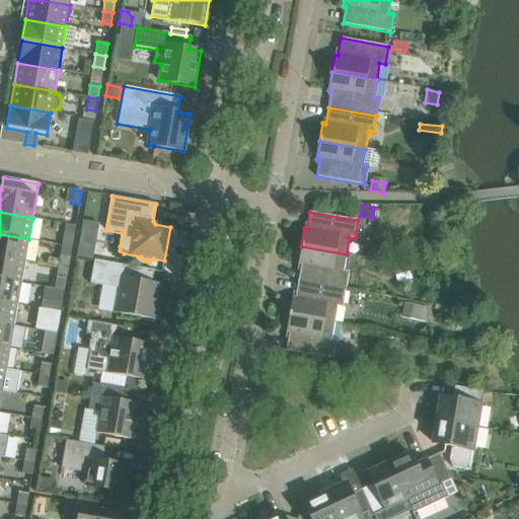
[(62,245),(72,247),(74,235),(64,233),(62,245)]
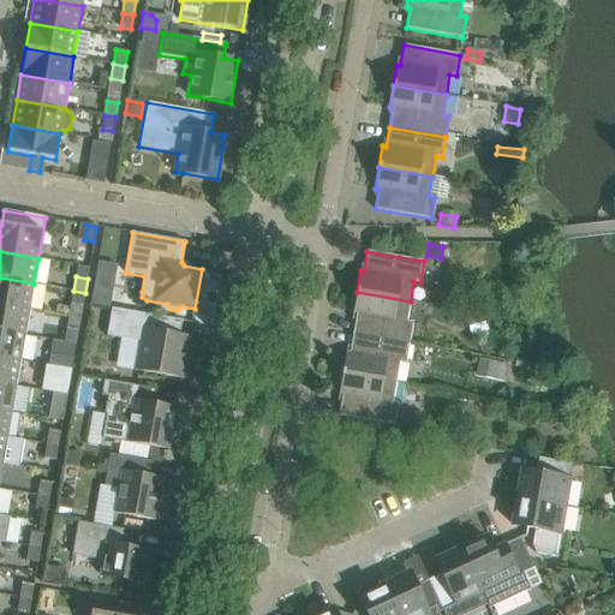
[(0,304),(29,310),(34,284),(0,278),(0,304)]
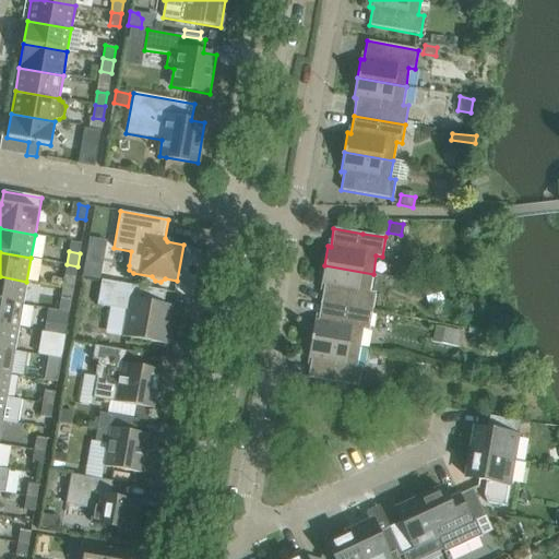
[(83,276),(94,278),(96,264),(86,262),(83,276)]
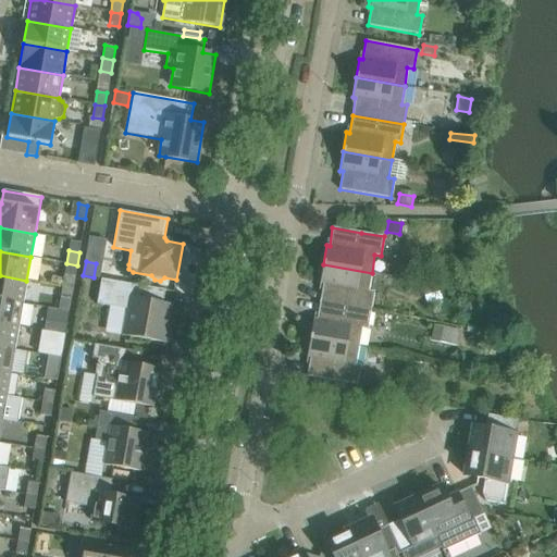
[(75,279),(77,265),(66,263),(64,276),(75,279)]
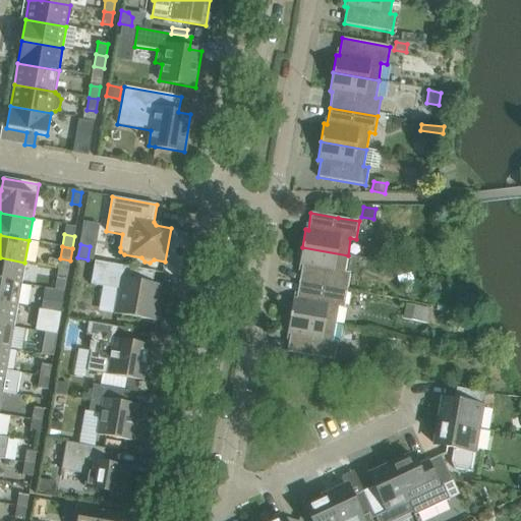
[(345,272),(348,255),(302,247),(299,266),(301,266),(299,283),(347,291),(350,273),(345,272)]
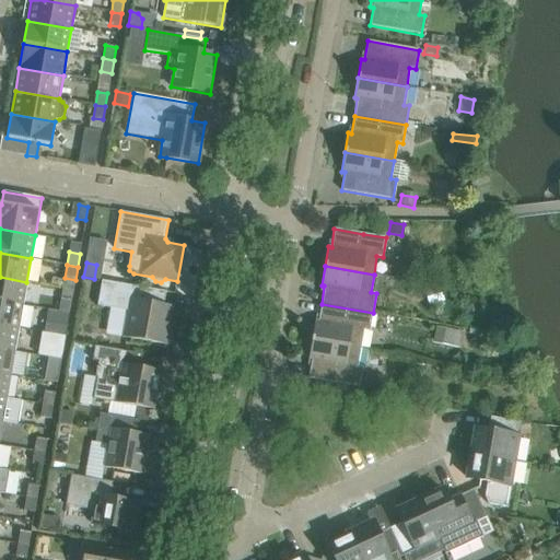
[(26,282),(0,277),(0,301),(23,305),(26,282)]
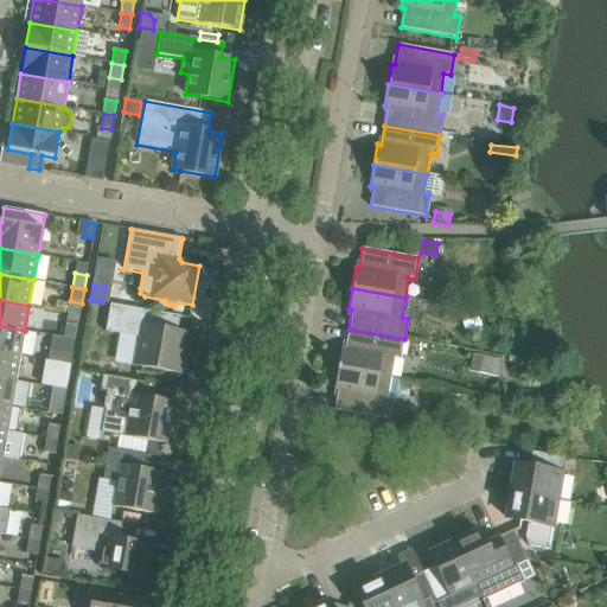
[(179,375),(187,332),(173,330),(176,315),(110,305),(106,332),(138,338),(133,366),(179,375)]
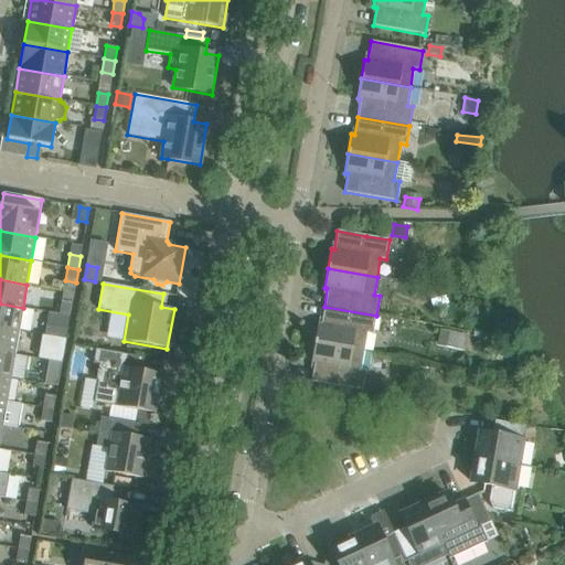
[(445,290),(429,295),(433,306),(448,301),(445,290)]
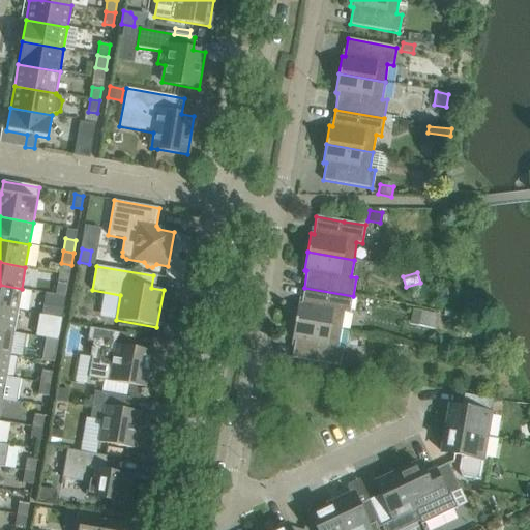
[(58,283),(56,295),(65,297),(67,285),(58,283)]
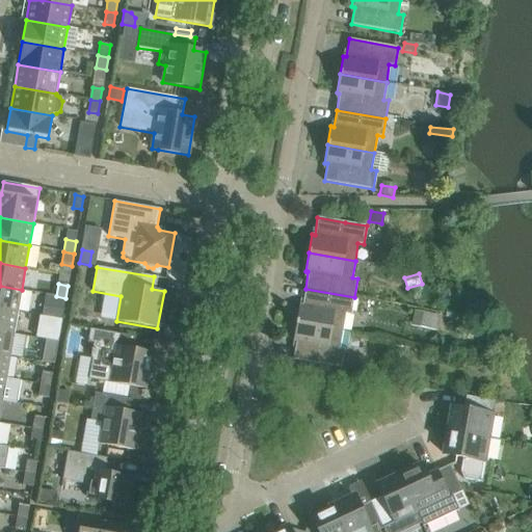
[(0,309),(18,312),(22,290),(0,286),(0,309)]
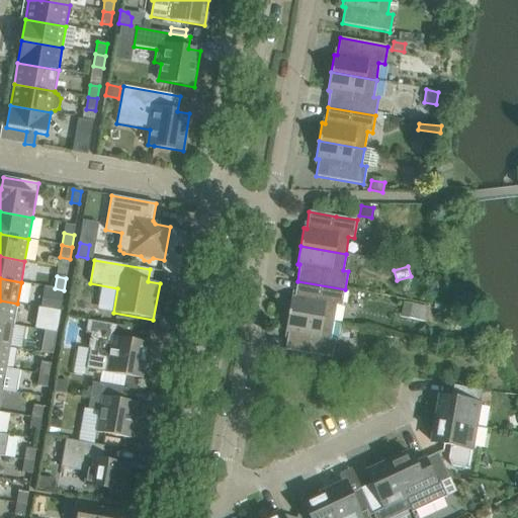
[(291,296),(288,315),(334,323),(336,306),(342,307),(345,289),(297,281),(294,297),(291,296)]
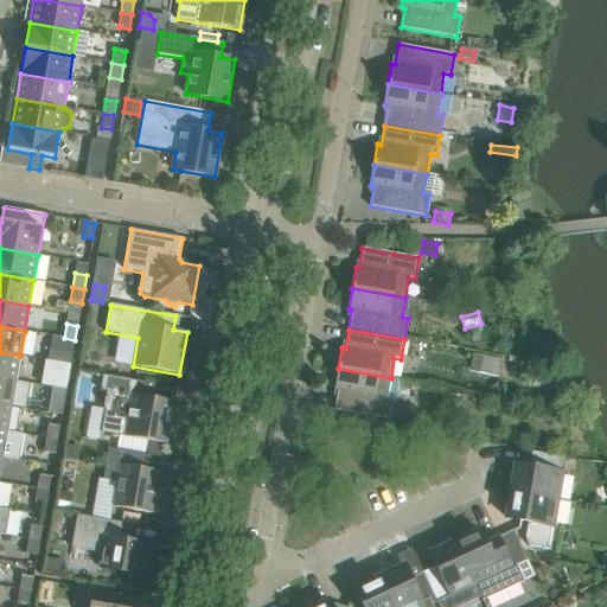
[(75,340),(64,338),(61,352),(72,355),(75,340)]
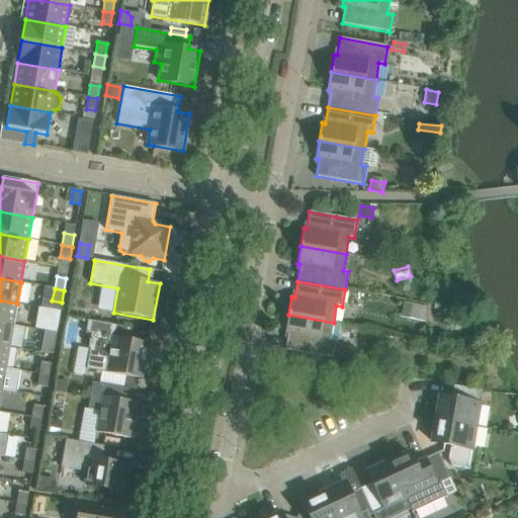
[(17,304),(0,300),(0,323),(13,326),(17,304)]
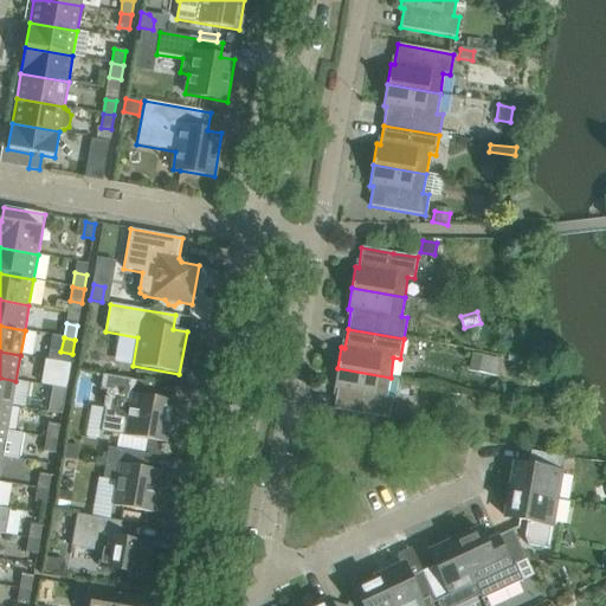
[(472,354),(469,371),(497,375),(500,360),(472,354)]
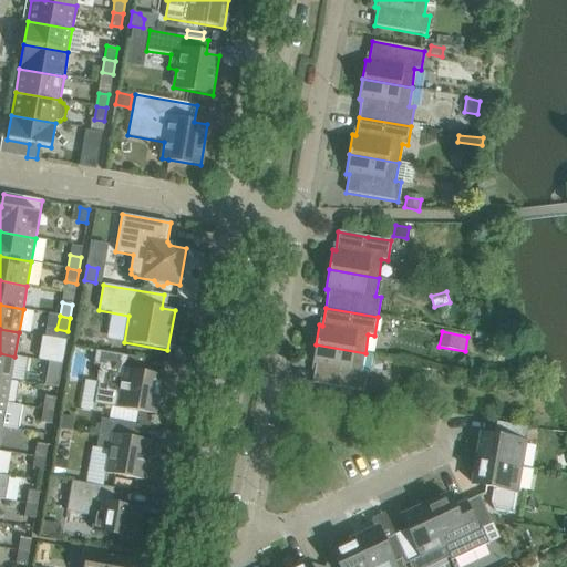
[(55,339),(51,362),(62,364),(65,341),(55,339)]
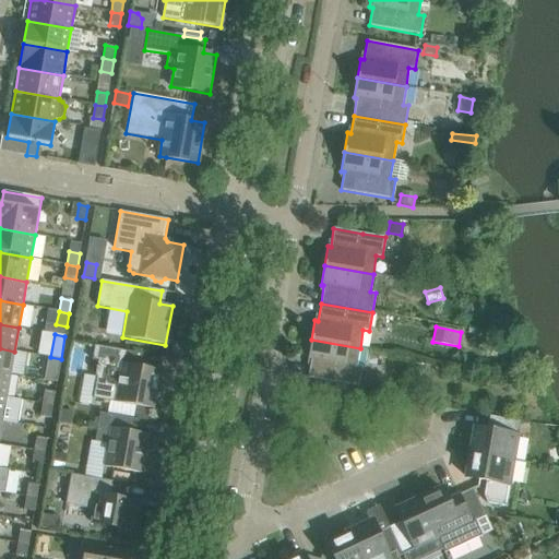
[(357,366),(360,348),(311,340),(308,359),(310,359),(307,378),(359,387),(363,367),(357,366)]
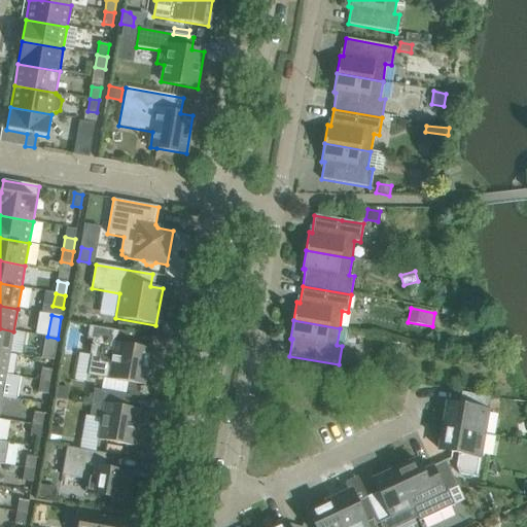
[(89,325),(86,340),(92,340),(90,355),(91,355),(88,376),(103,379),(128,383),(133,384),(145,386),(151,349),(134,346),(126,345),(127,339),(129,332),(89,325)]
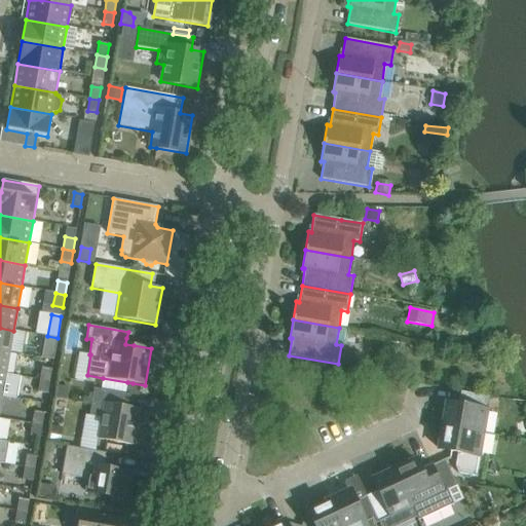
[(0,350),(10,352),(13,331),(0,328),(0,350)]
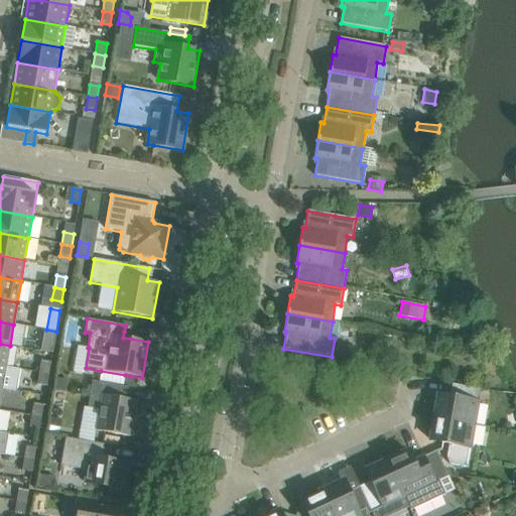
[(45,330),(42,352),(52,353),(54,344),(56,332),(46,330),(45,330)]
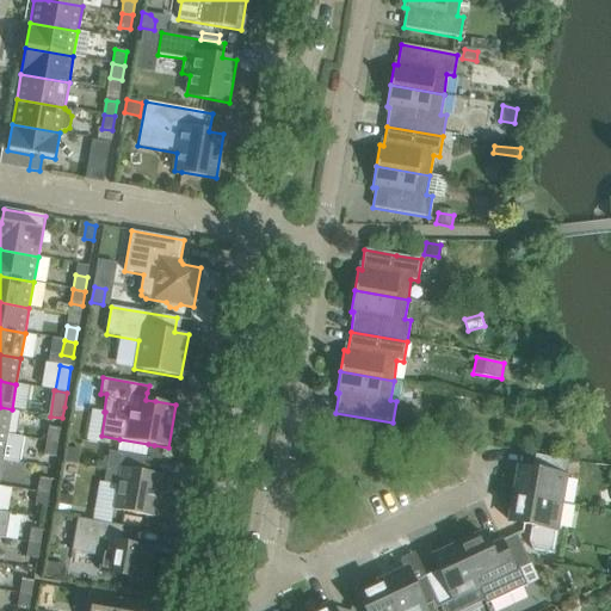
[(12,409),(0,407),(0,433),(7,434),(12,409)]
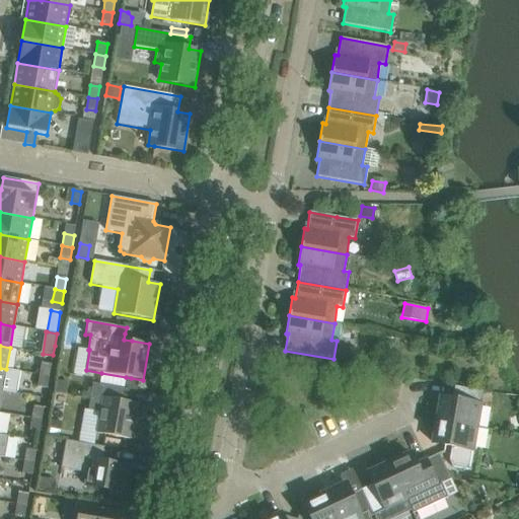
[(42,363),(40,375),(49,377),(51,365),(42,363)]
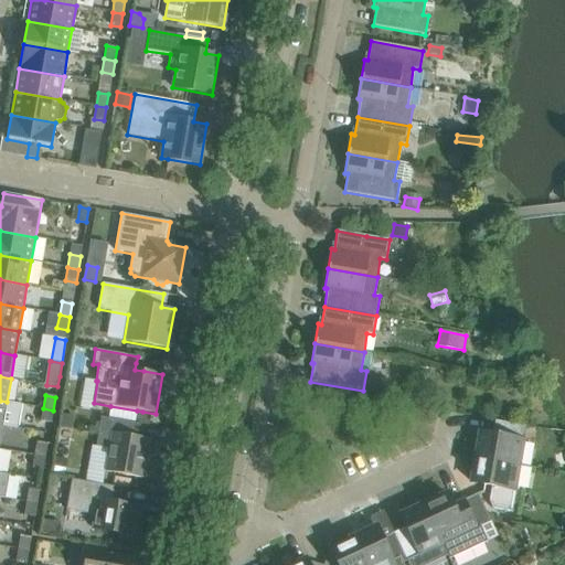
[(23,405),(7,402),(0,401),(0,425),(2,425),(19,428),(23,405)]
